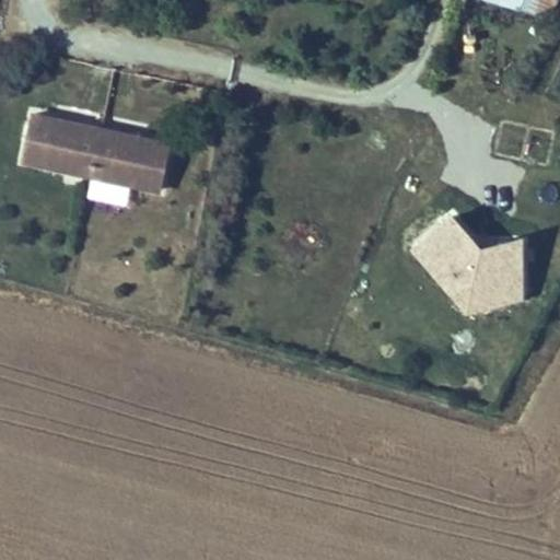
[(478,0),(544,16),(552,0),(478,0)]
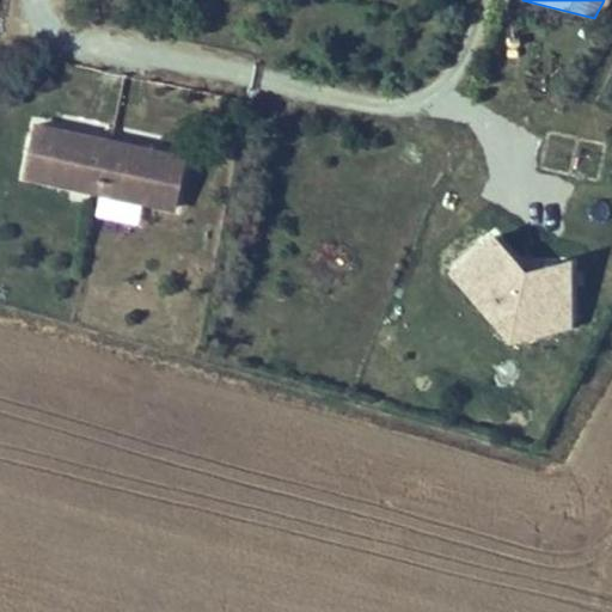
[(55,128),(31,123),(22,175),(96,189),(106,139),(85,134),(84,140),(55,134),(55,128)]
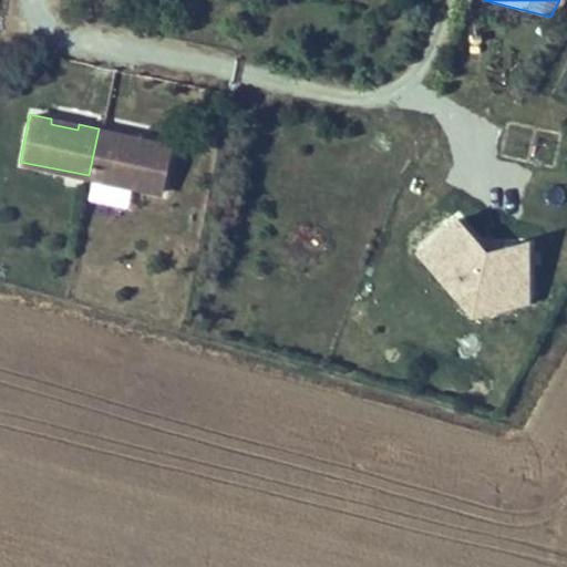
[(79,124),(51,119),(51,124),(78,130),(79,124)]
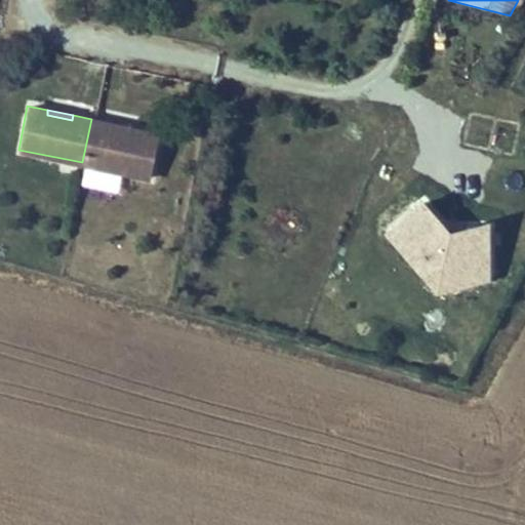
[(110,122),(91,119),(82,162),(146,175),(155,132),(134,127),(133,132),(109,127),(110,122)]
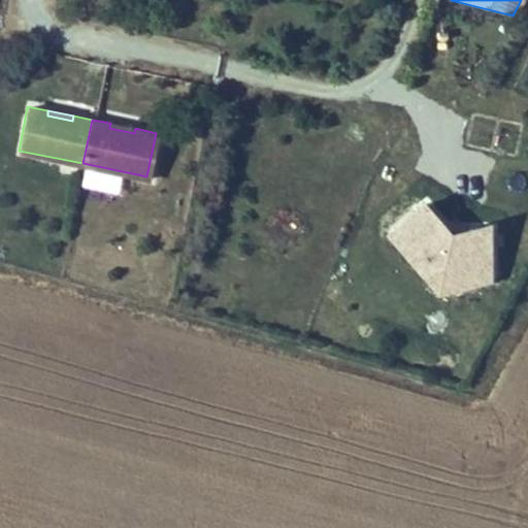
[(135,128),(110,123),(109,128),(134,133),(135,128)]
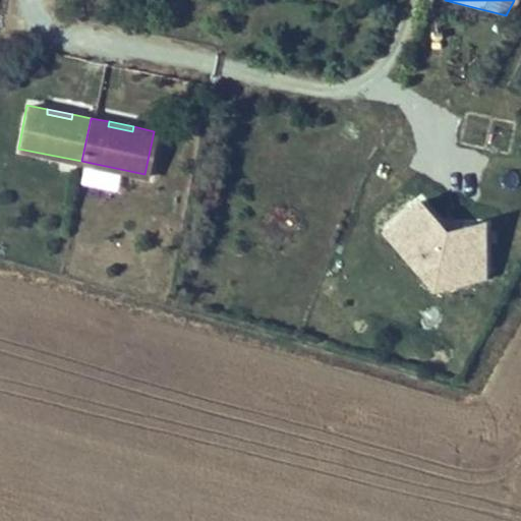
[(488,225),(450,234),(422,203),(385,234),(435,293),(486,281),(488,225)]
